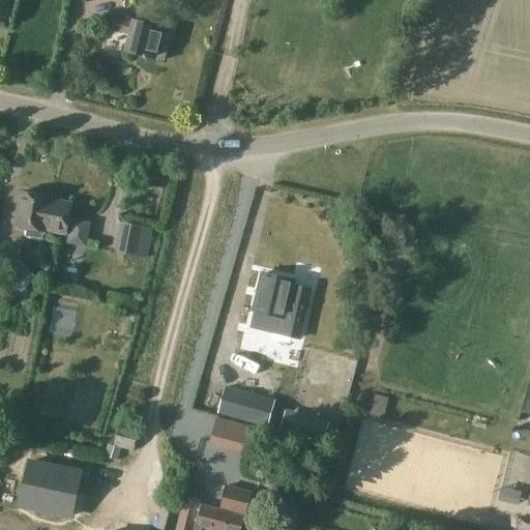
[(0,0),(0,18),(4,19),(8,0),(0,0)]
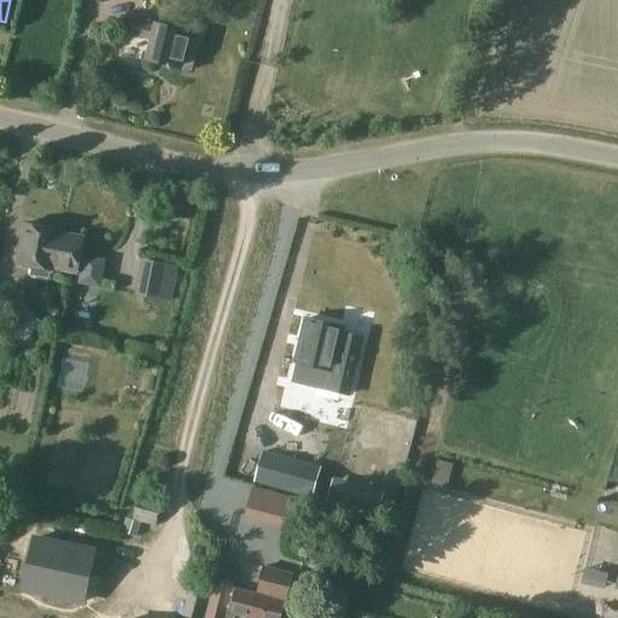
[(155,24),(153,25),(133,19),(128,36),(150,42),(145,59),(191,73),(200,36),(155,24)]
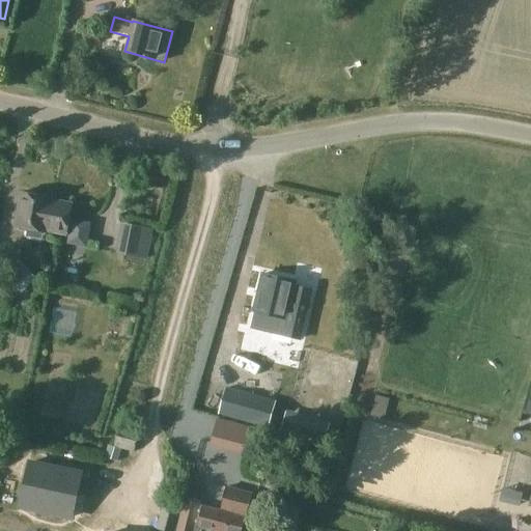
[(20,194),(14,227),(25,229),(24,235),(27,241),(40,243),(45,240),(47,233),(45,233),(50,201),(50,200),(20,194)]
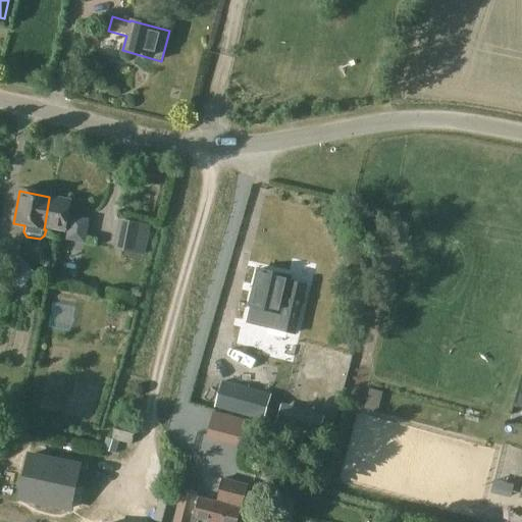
[(50,198),(49,198),(44,229),(46,229),(67,233),(66,240),(84,243),(89,218),(67,214),(69,202),(50,198)]
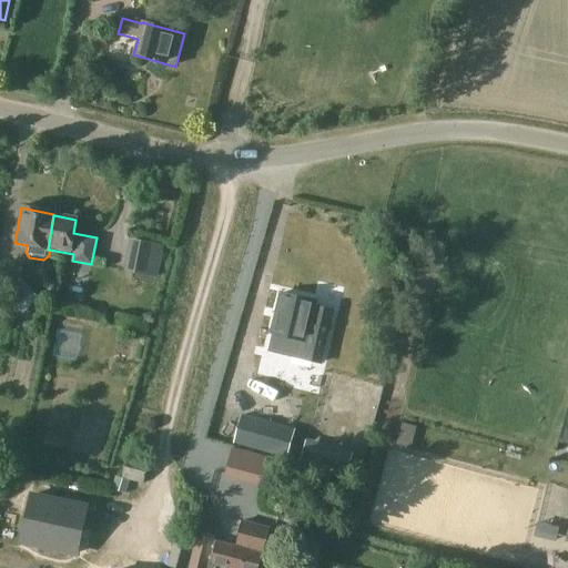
[(158,279),(164,246),(130,240),(123,272),(158,279)]
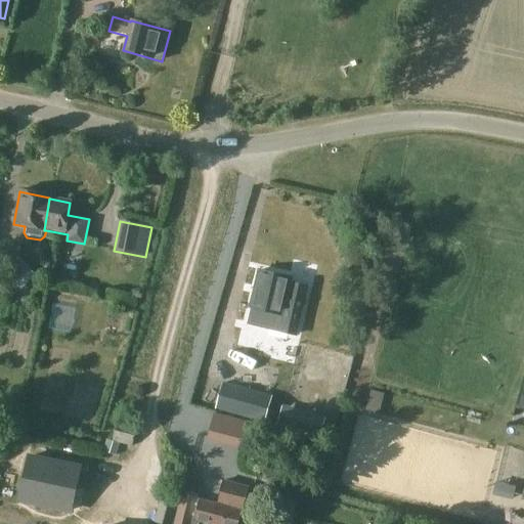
[(20,261),(7,274),(20,289),(34,276),(20,261)]
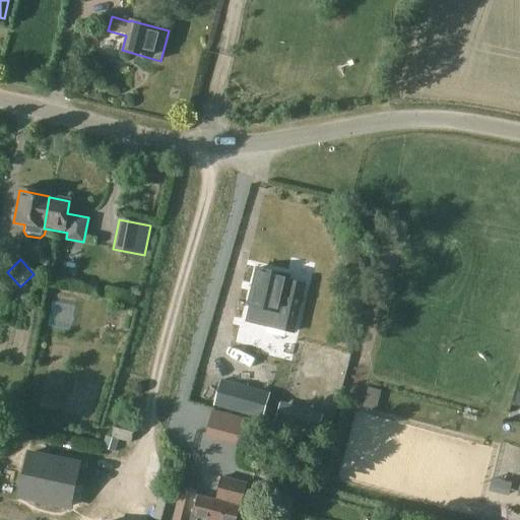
[(248,305),(249,305),(246,320),(294,331),(305,285),(290,281),(289,284),(285,283),(286,276),(257,269),(248,305)]
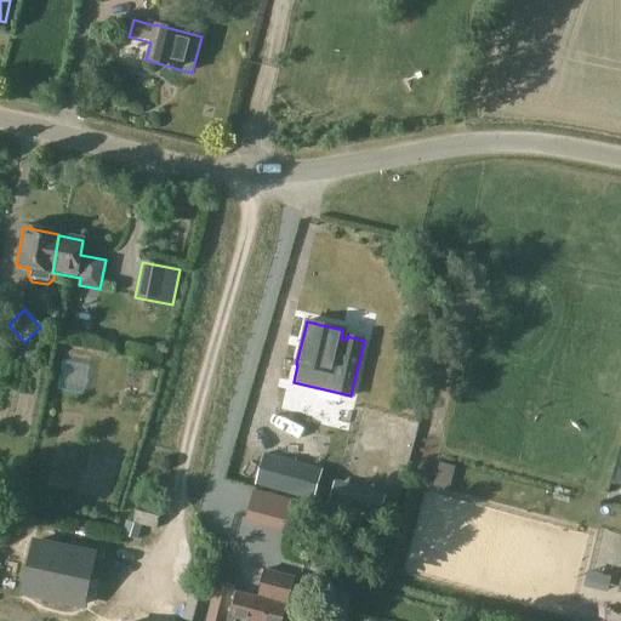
[(265,455),(256,486),(313,501),(322,471),(265,455)]
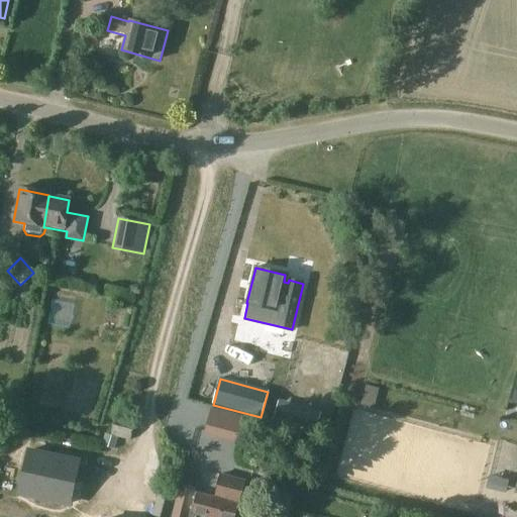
[(278,406),(274,420),(316,431),(319,417),(278,406)]
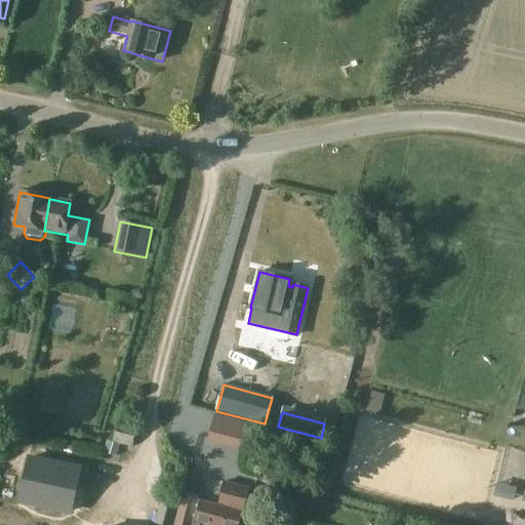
[(215,416),(209,440),(218,442),(225,418),(215,416)]
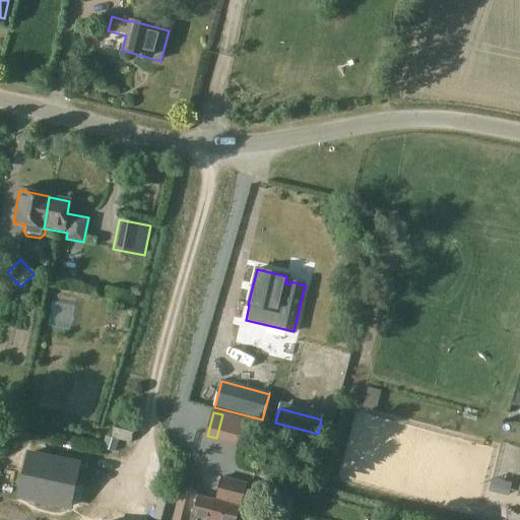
[(28,455),(19,498),(69,508),(78,465),(28,455)]
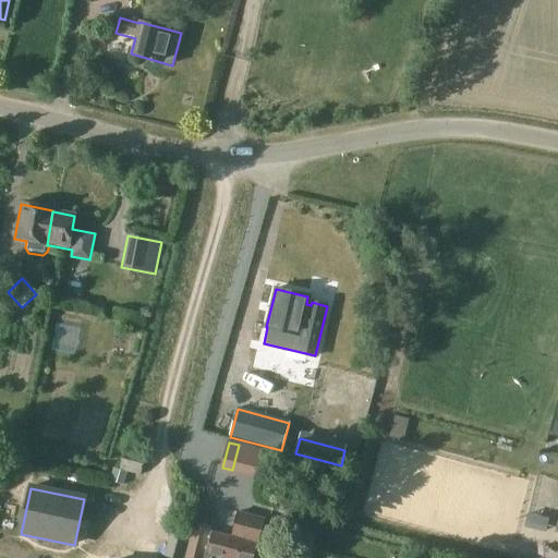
[(238,512),(231,537),(213,532),(206,556),(205,557),(253,557),(264,519),(238,512)]
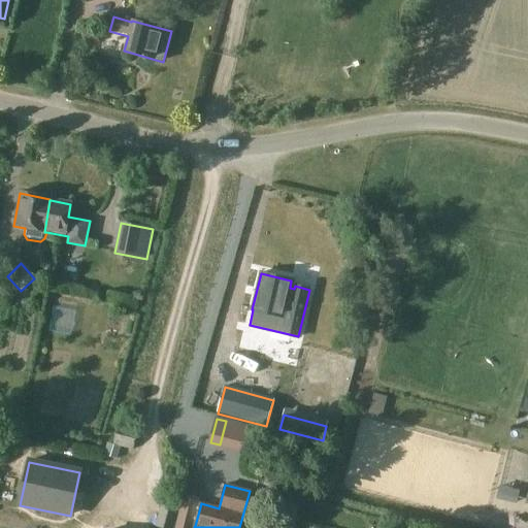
[(172,527),(179,502),(162,497),(154,527),(158,527),(172,527)]
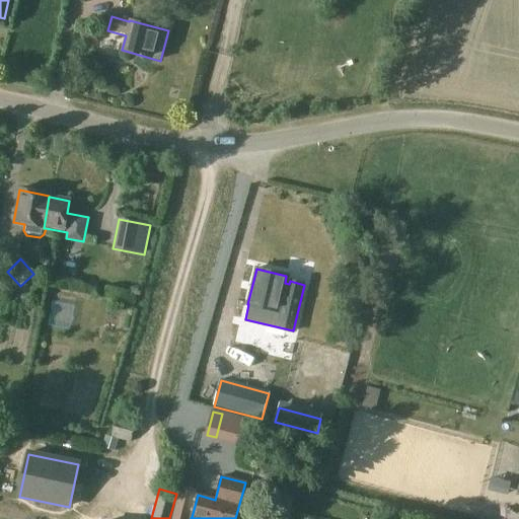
[(179,495),(173,518),(188,518),(194,499),(179,495)]
